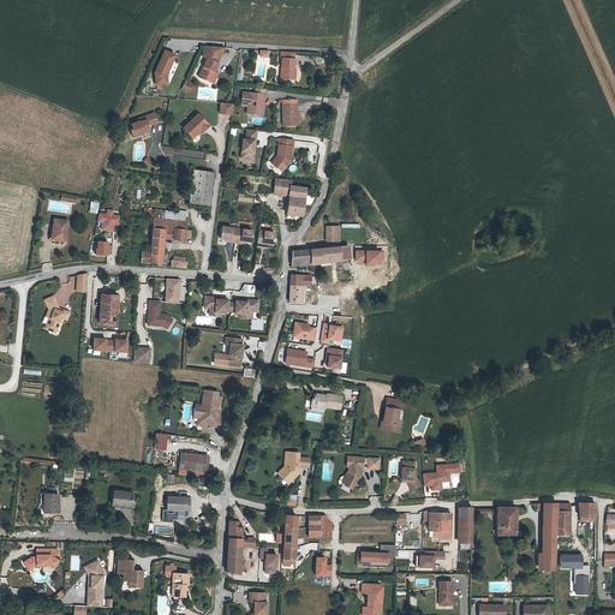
[(154,67),(155,79),(166,79),(167,79),(177,58),(171,55),(174,51),(163,46),(154,67)]
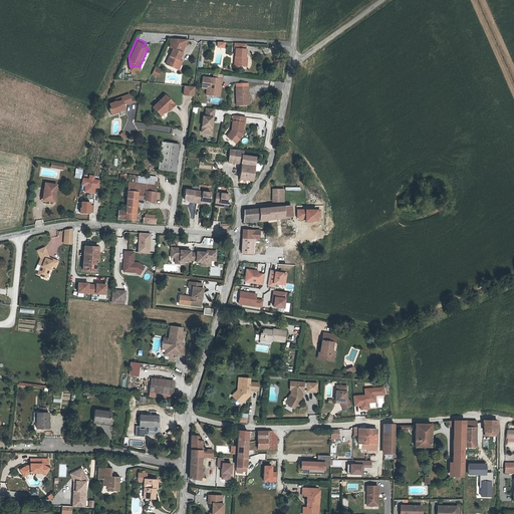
[(189,39),(175,38),(171,46),(174,48),(183,52),(189,39)]
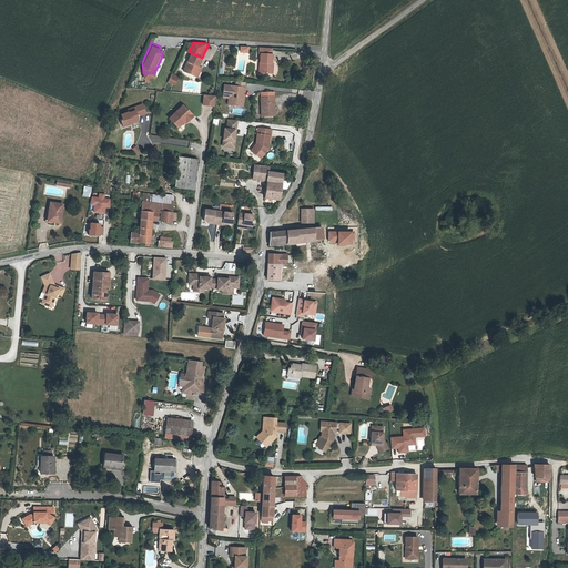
[(273,48),(262,48),(261,52),(262,52),(260,71),(271,72),(272,63),(273,53),(273,48)]
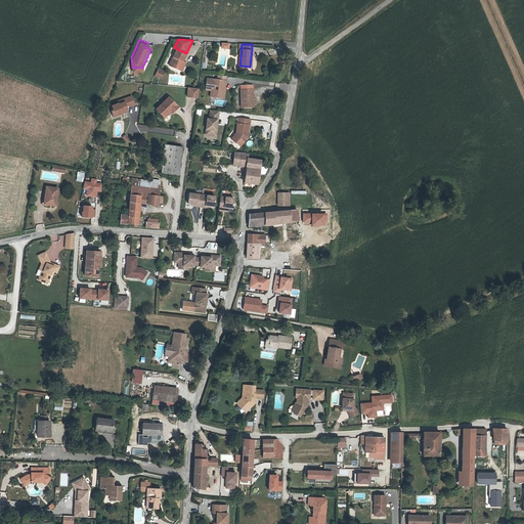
[(169,64),(178,69),(182,60),(186,53),(177,49),(169,64)]
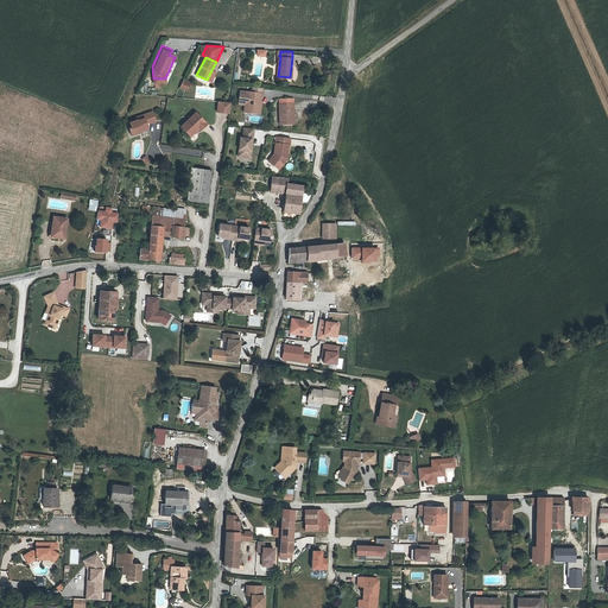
[(236,95),(244,95),(242,101),(241,108),(258,111),(260,89),(238,87),(236,95)]
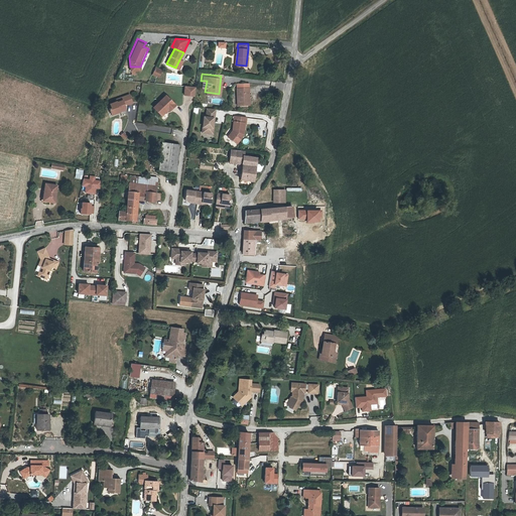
[(194,92),(195,83),(183,82),(182,91),(194,92)]
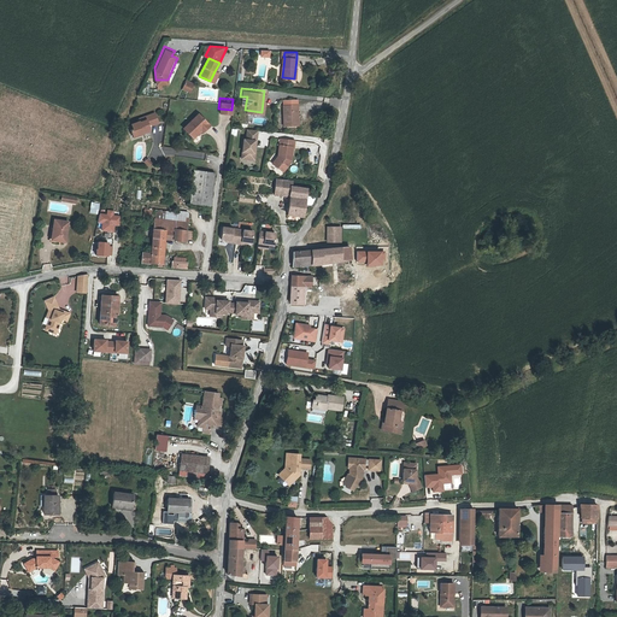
[(298,101),(282,103),(283,122),(299,121),(298,101)]
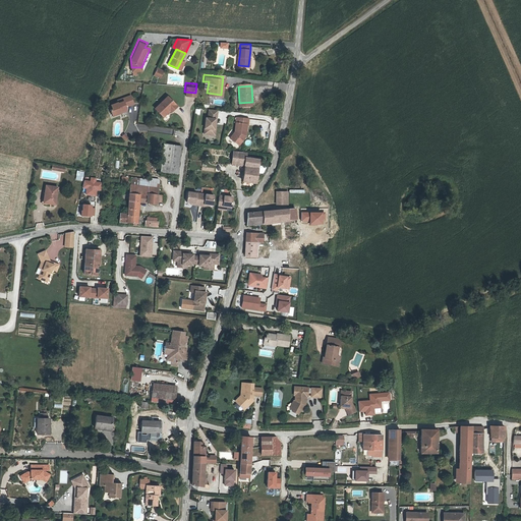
[(130,92),(116,97),(116,99),(110,101),(112,105),(110,106),(112,112),(120,109),(119,107),(125,105),(124,102),(123,99),(126,98),(127,101),(127,102),(133,100),(130,92)]
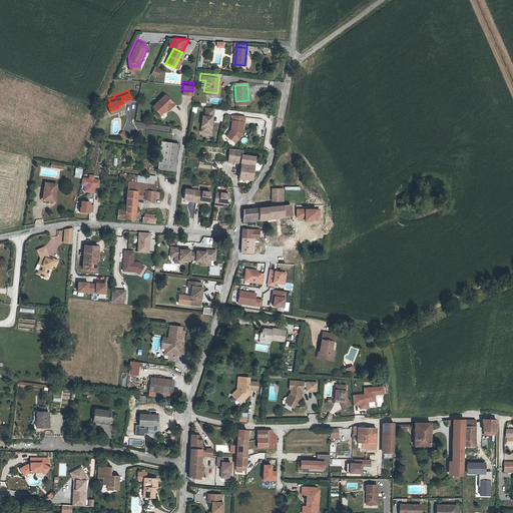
[(160,111),(166,105),(165,104),(171,99),(164,92),(158,97),(158,99),(156,100),(155,100),(153,103),(160,111)]
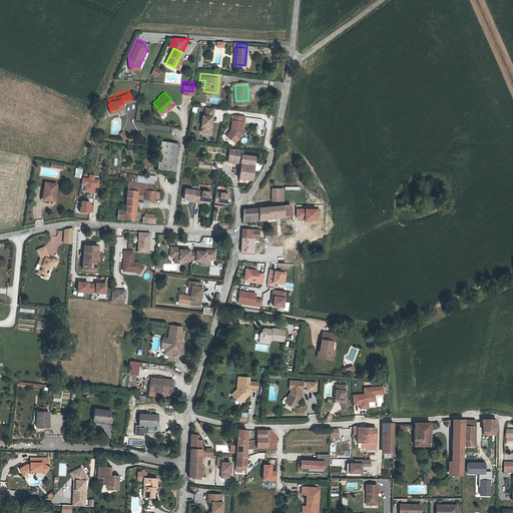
[(209,114),(210,114),(211,105),(203,104),(202,113),(200,113),(199,123),(202,123),(201,129),(209,130),(209,124),(208,124),(209,114)]
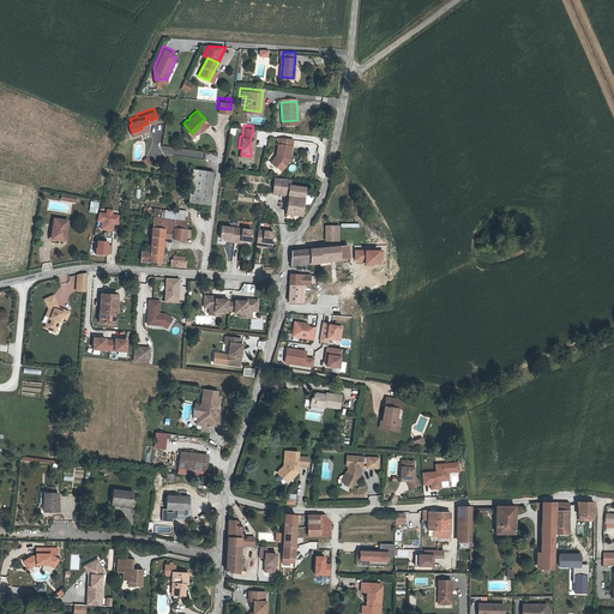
[(282,167),(288,158),(286,157),(287,151),(289,151),(290,151),(290,143),(293,143),(293,137),(278,136),(277,152),(271,160),(282,167)]
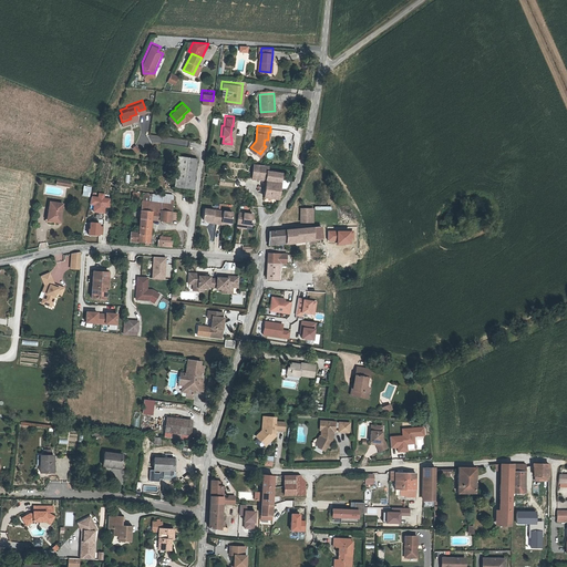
[(175,183),(193,185),(196,157),(178,156),(175,183)]
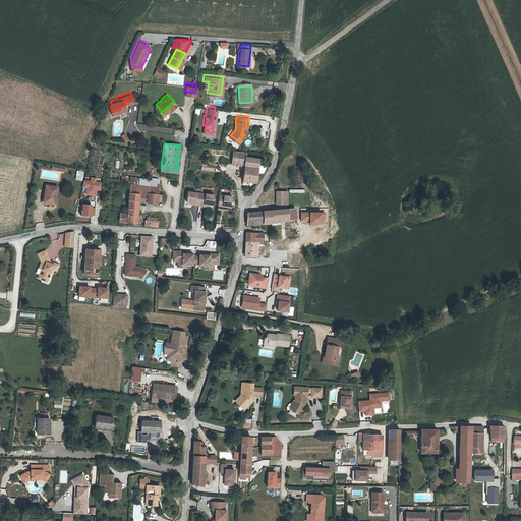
[(232,161),(245,163),(258,165),(259,152),(234,148),(232,161)]
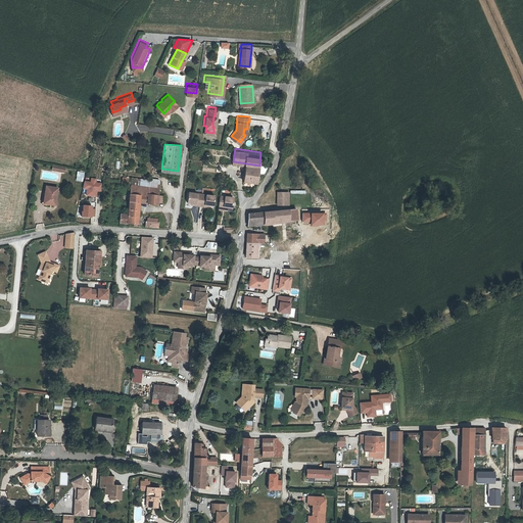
[(259,165),(246,163),(244,179),(256,181),(259,165)]
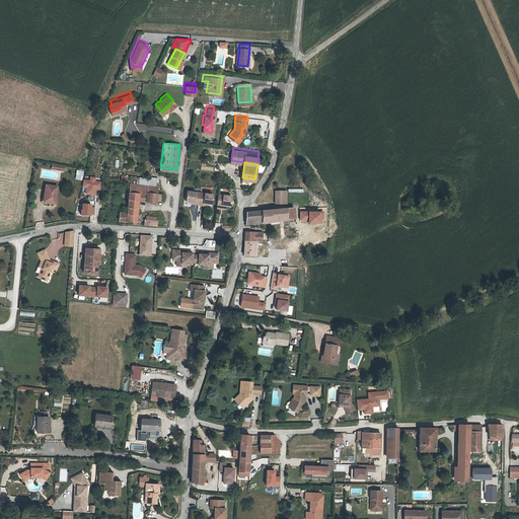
[(77,170),(75,179),(82,180),(84,171),(77,170)]
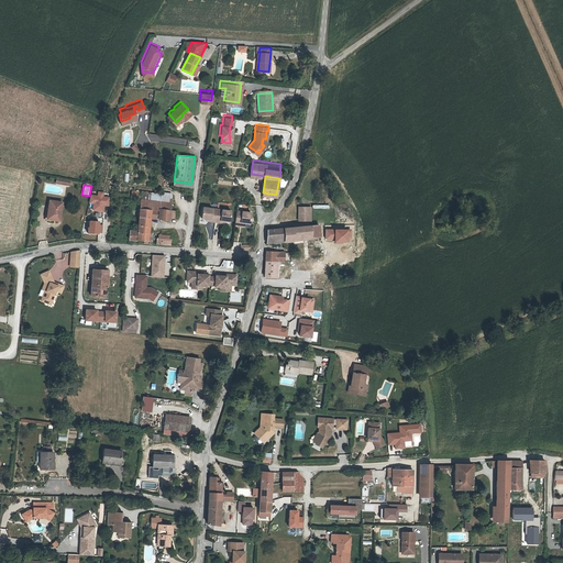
[(92,205),(92,211),(103,212),(105,206),(108,207),(110,197),(103,196),(105,192),(97,191),(97,196),(90,195),(89,203),(92,205)]
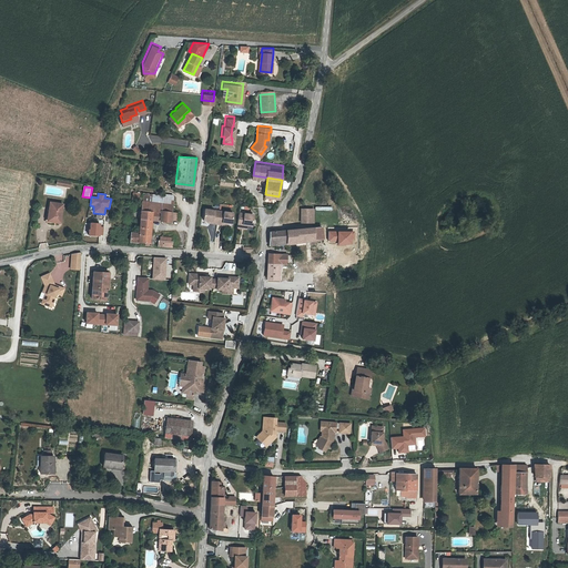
[(160,213),(172,213),(173,198),(142,195),(142,196),(142,204),(141,211),(153,212),(152,220),(160,220),(160,213)]
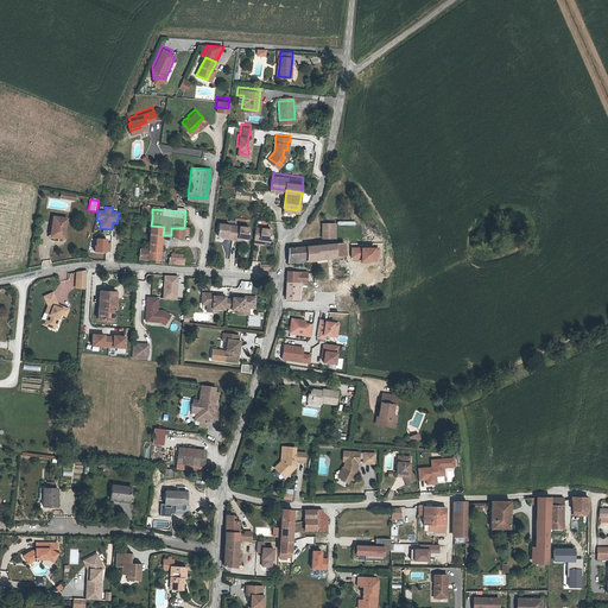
[(65,217),(54,215),(51,226),(54,227),(52,234),(62,236),(65,217)]
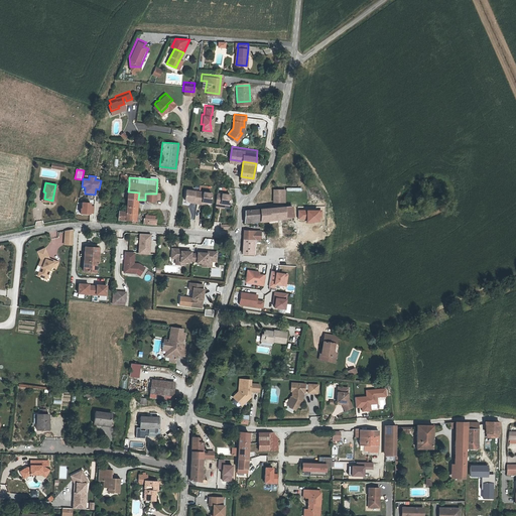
[(273,185),(273,186),(281,186),(281,196),(287,196),(286,185),(273,185)]
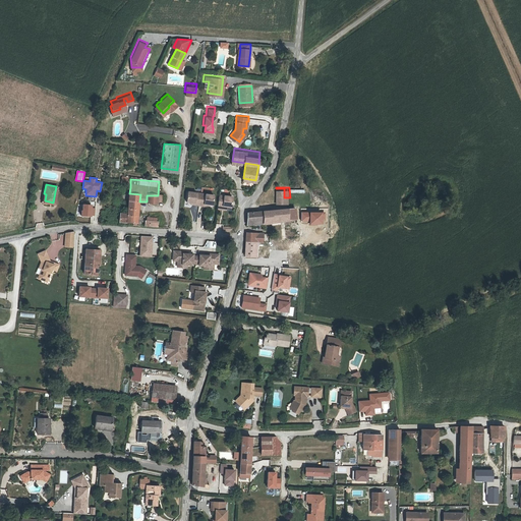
[(199,204),(200,191),(188,189),(186,199),(190,200),(194,200),(194,203),(199,204)]
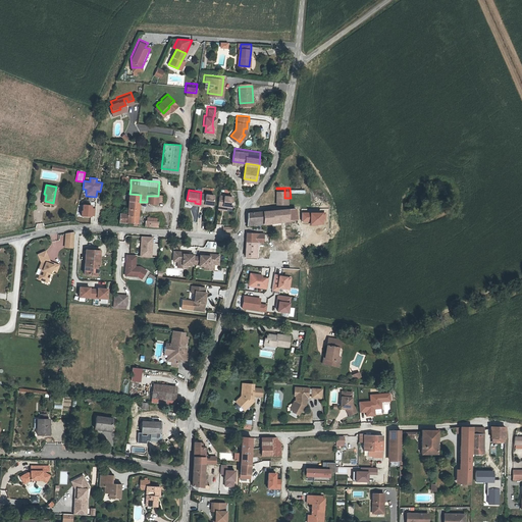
[(214,194),(201,192),(200,204),(204,204),(204,203),(208,203),(213,204),(214,194)]
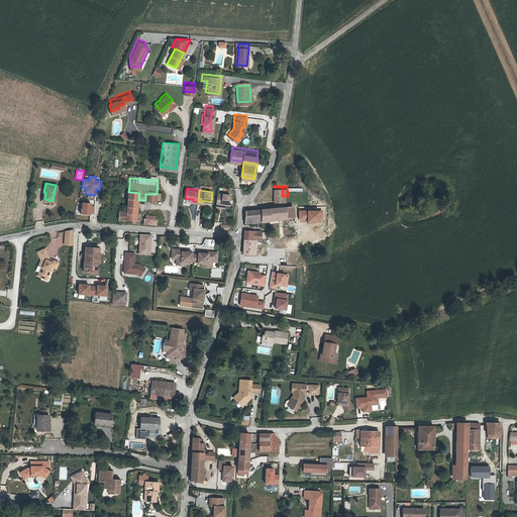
[(130,221),(137,221),(138,200),(139,193),(128,192),(127,214),(122,213),(121,220),(130,221)]
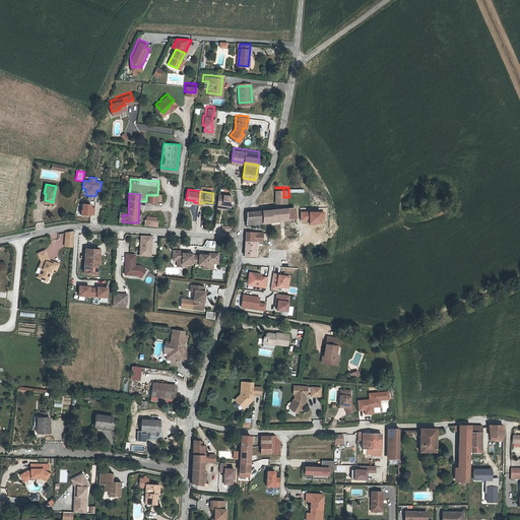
[(232,195),(219,193),(217,205),(221,205),(222,204),(226,204),(231,205),(232,195)]
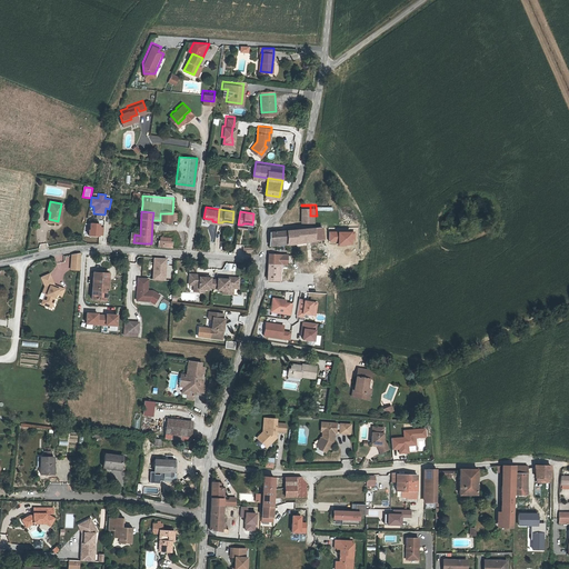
[(103,228),(100,227),(100,223),(89,223),(89,237),(103,237),(103,228)]
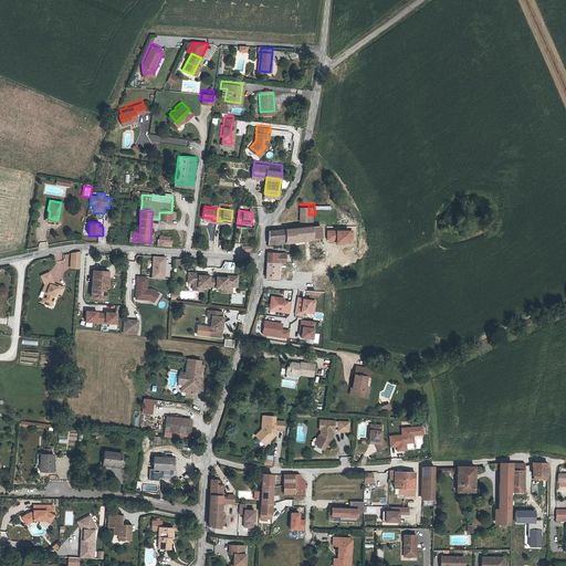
[(314,234),(322,234),(322,223),(313,224),(314,234)]
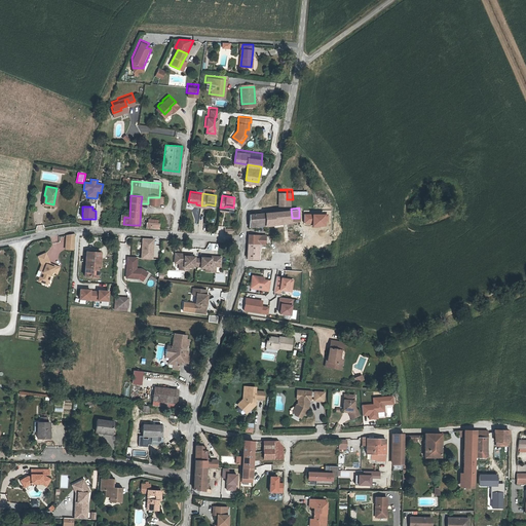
[(289,222),(290,239),(300,238),(299,218),(292,218),(291,209),(278,210),(251,212),(251,225),(284,223),(289,222)]
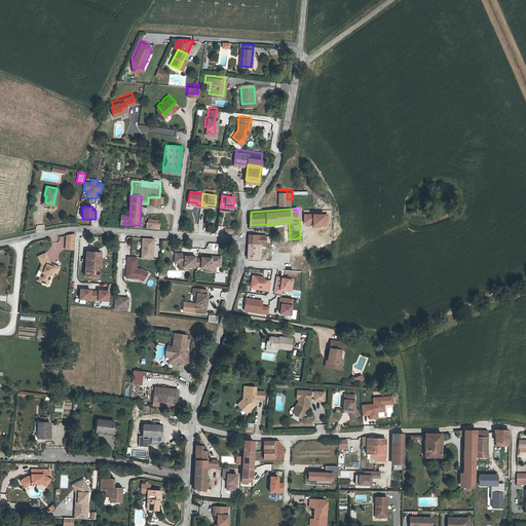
[(159,220),(156,219),(156,223),(149,222),(147,222),(147,227),(160,228),(160,223),(159,223),(159,220)]
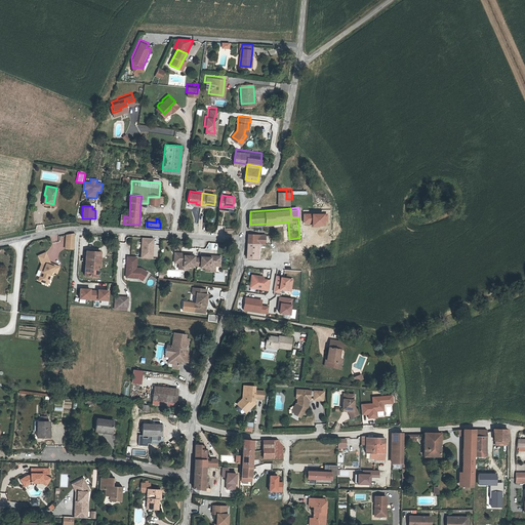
[(74,230),(66,232),(65,245),(73,246),(74,230)]
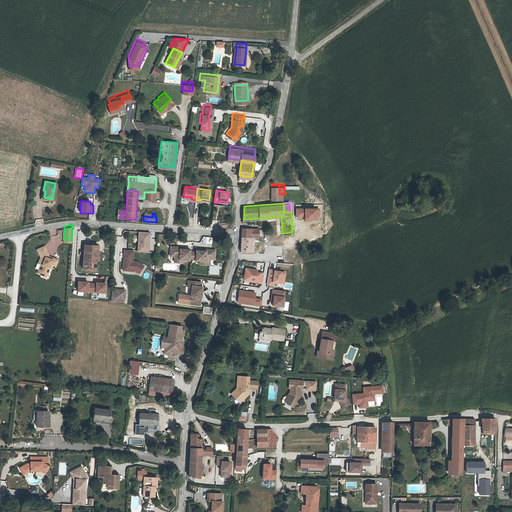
[(243,227),(243,236),(252,236),(266,234),(266,232),(263,232),(263,227),(243,227)]
